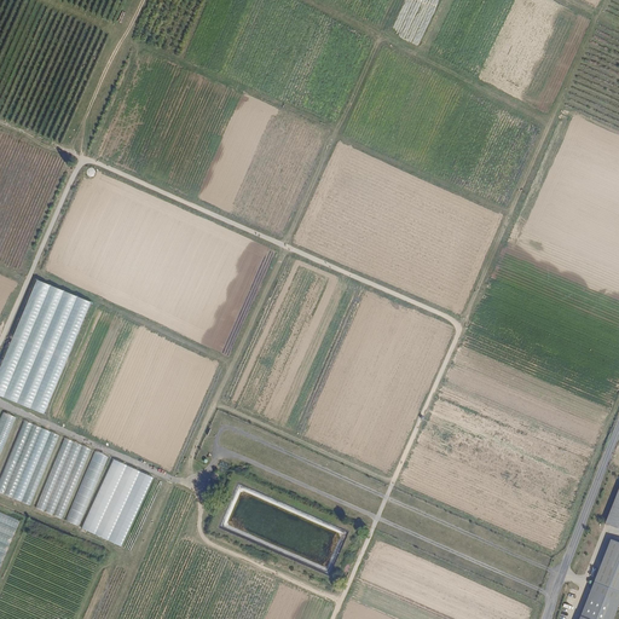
[(91,304),(38,281),(0,368),(0,395),(44,415),(91,304)]
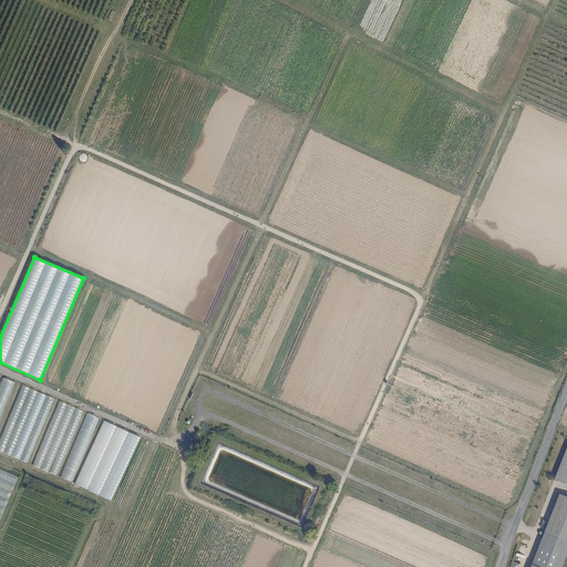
[(0,416),(14,382),(2,378),(0,382),(0,416)]
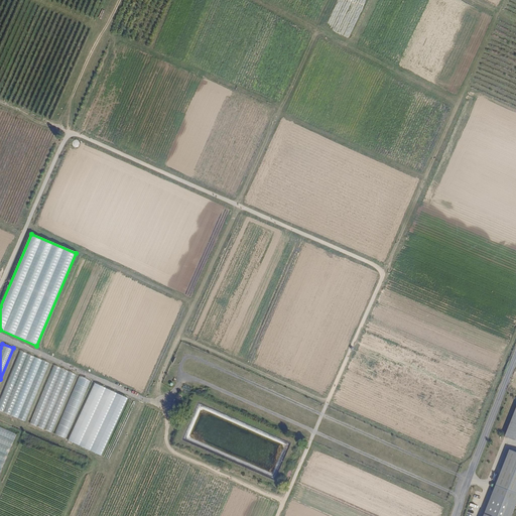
[(27,355),(19,352),(0,398),(0,411),(3,413),(27,355)]
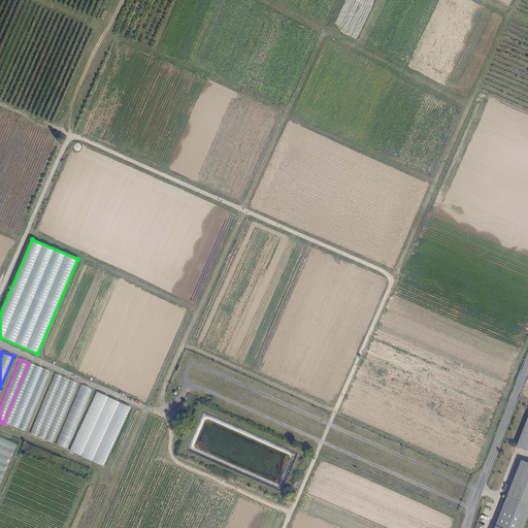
[(35,366),(28,363),(3,423),(10,426),(35,366)]
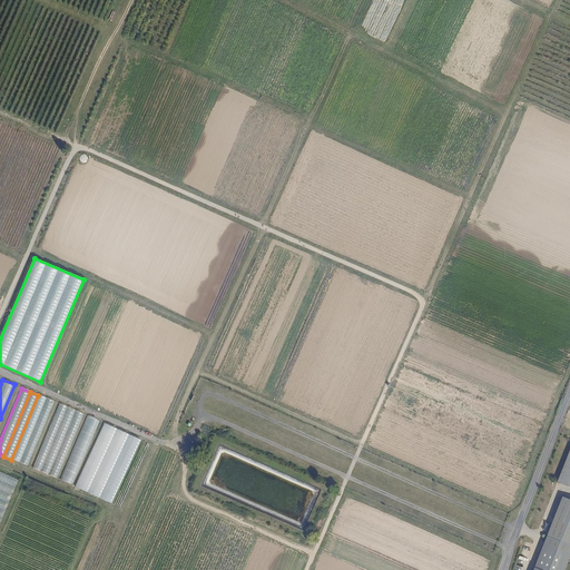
[(47,399),(38,395),(11,460),(20,463),(47,399)]
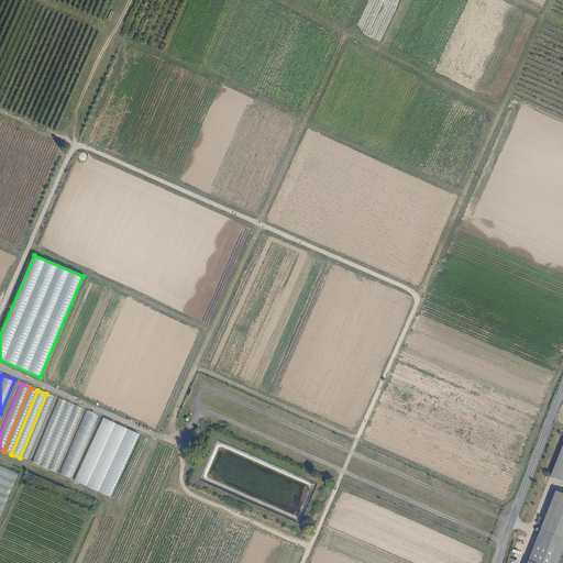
[(28,461),(54,397),(46,394),(20,457),(28,461)]
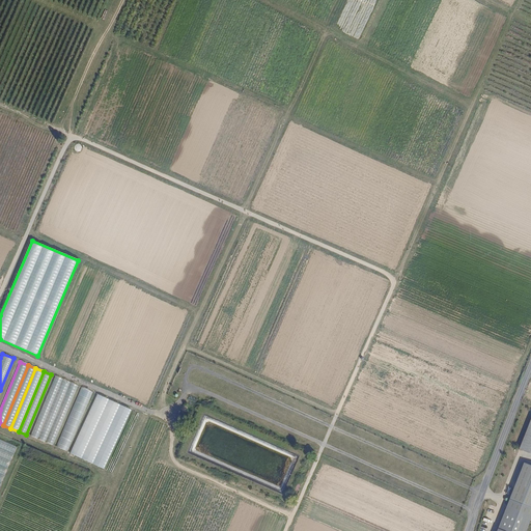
[(37,439),(63,380),(56,376),(31,436),(37,439)]
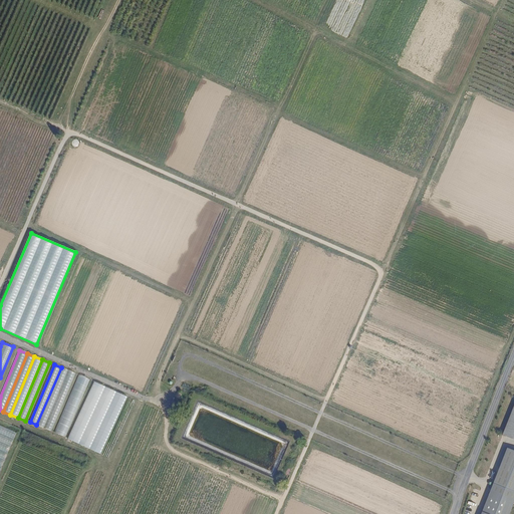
[(68,371),(61,367),(36,425),(44,428),(68,371)]
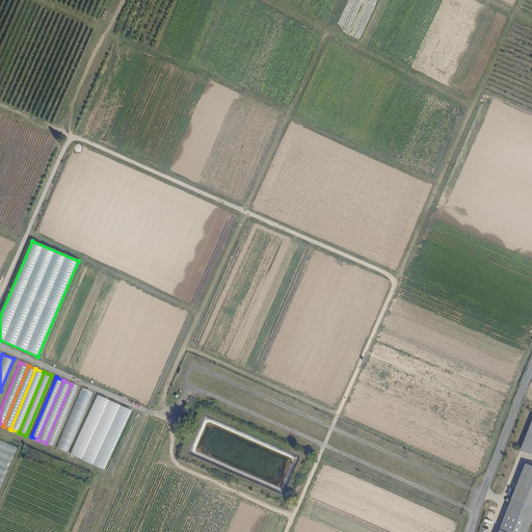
[(53,446),(78,387),(71,384),(46,443),(53,446)]
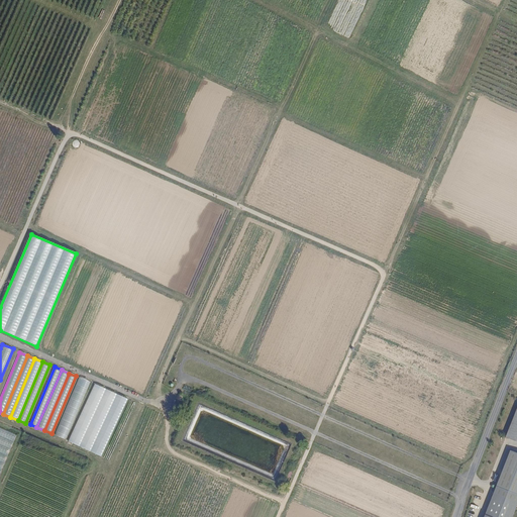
[(90,383),(79,378),(54,435),(66,439),(90,383)]
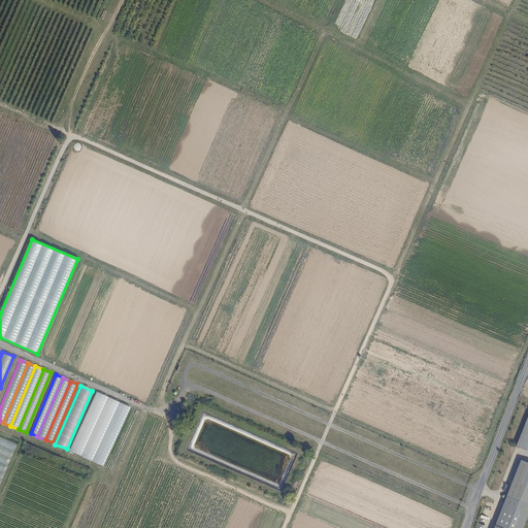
[(81,457),(109,398),(96,393),(69,451),(81,457)]
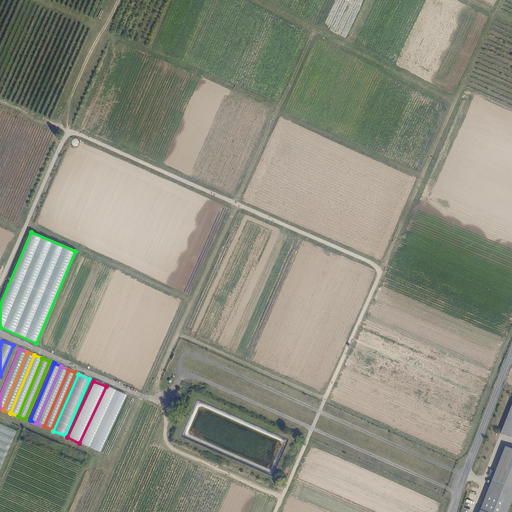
[(90,448),(116,391),(106,386),(79,443),(90,448)]
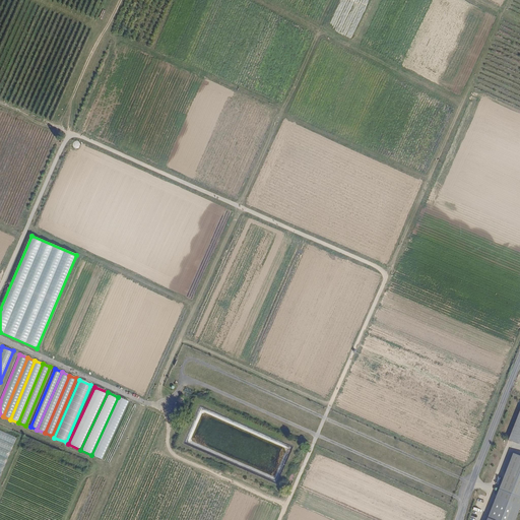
[(102,460),(129,402),(118,397),(91,455),(102,460)]
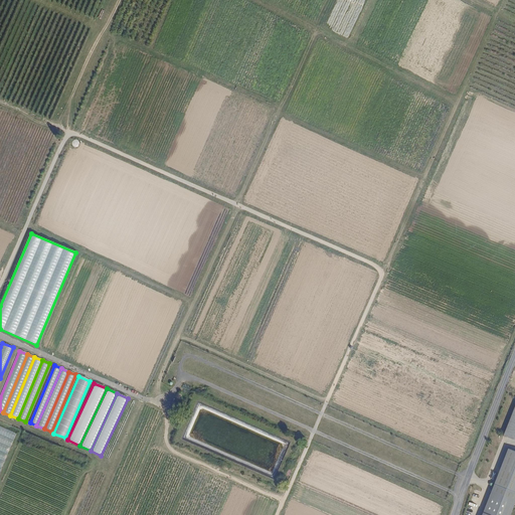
[(514,406),(503,438),(514,442),(514,406)]
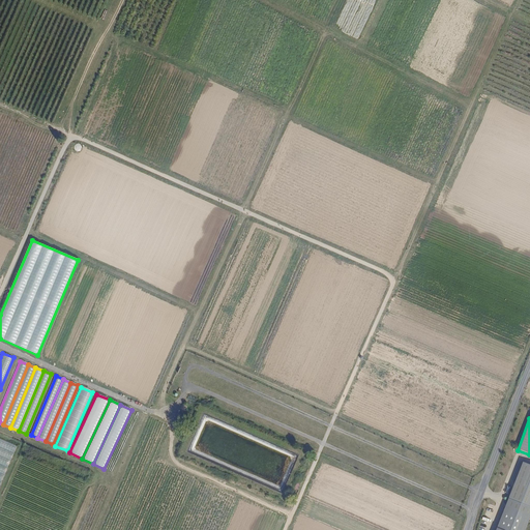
[(0,486),(17,445),(0,438),(0,486)]
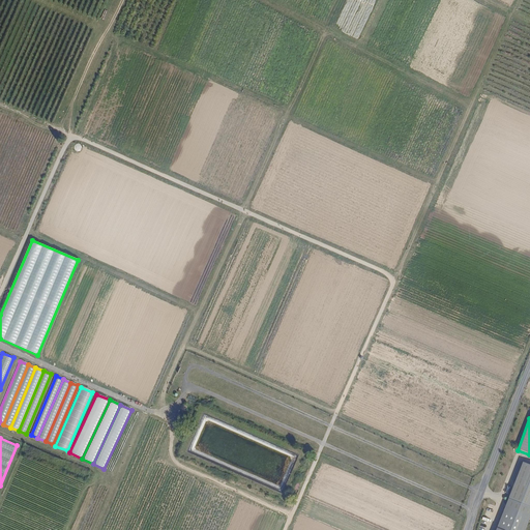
[(508,500),(529,508),(529,466),(523,464),(508,500)]
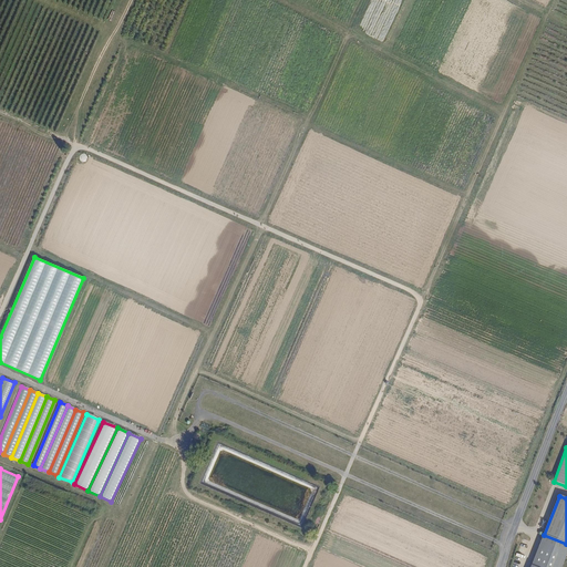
[(531,566),(532,566),(562,566),(566,555),(566,544),(544,535),(531,566)]
